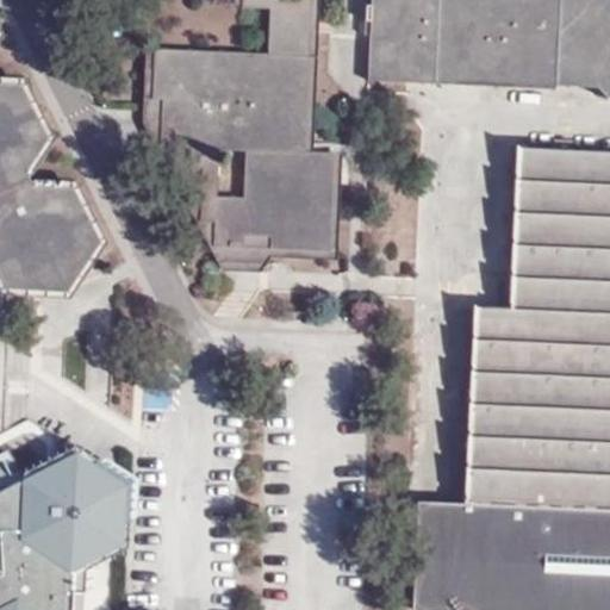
[(197,224),(212,225),(212,249),(327,254),(330,154),(302,151),(307,0),(240,0),(240,7),(268,8),(266,54),(154,49),(150,100),(161,101),(159,149),(173,151),(172,175),(185,175),(184,199),(198,200),(197,224)]
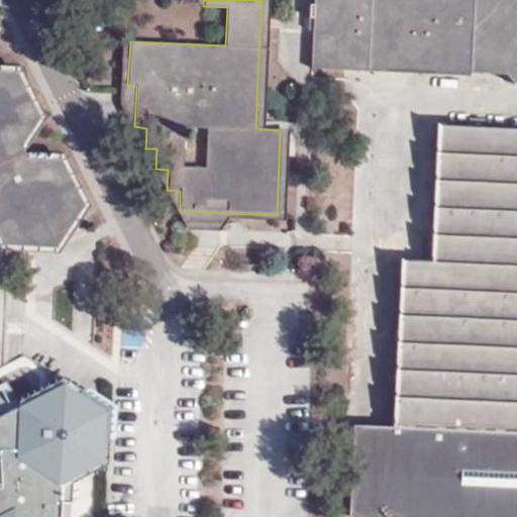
[(313,0),(311,68),(340,70),(342,22),(371,23),(370,32),(471,37),(472,0),(313,0)]
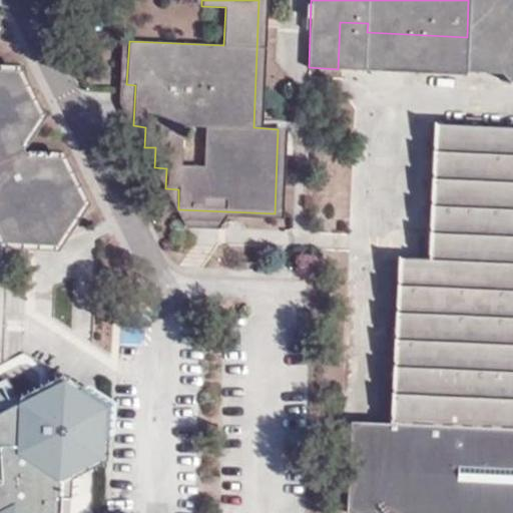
[(468,0),(465,75),(503,77),(511,88),(512,85),(512,3),(510,0),(468,0)]
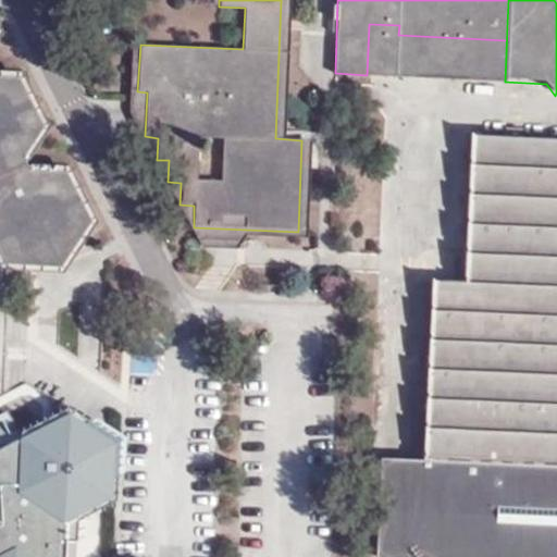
[(367,75),(505,82),(507,40),(398,35),(399,25),(369,24),(367,75)]
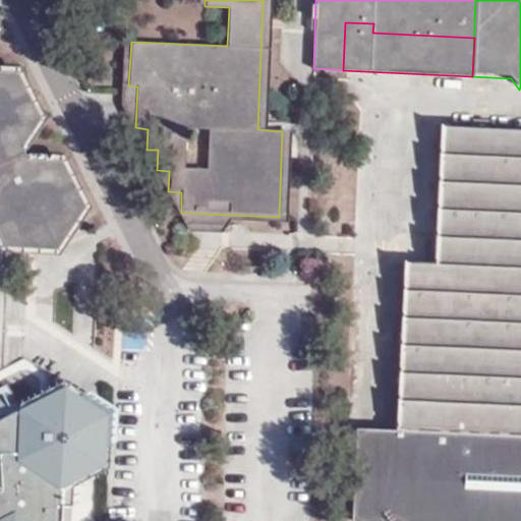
[(520,128),(442,126),(435,263),(404,259),(396,430),(520,436),(520,128)]
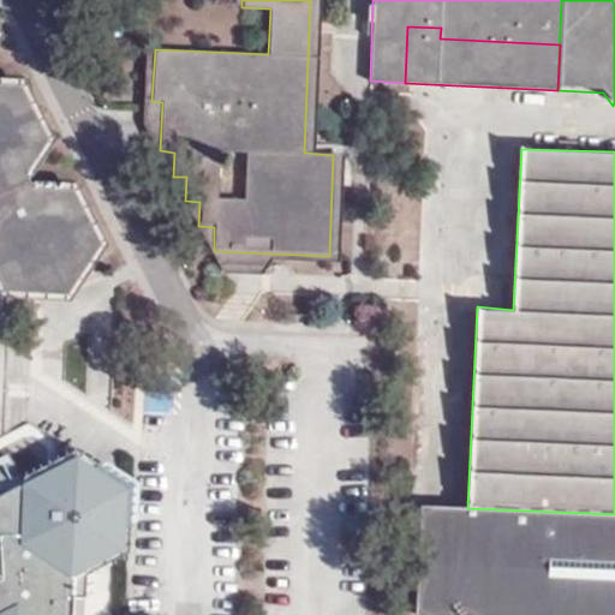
[(69,296),(97,245),(5,291),(69,296)]
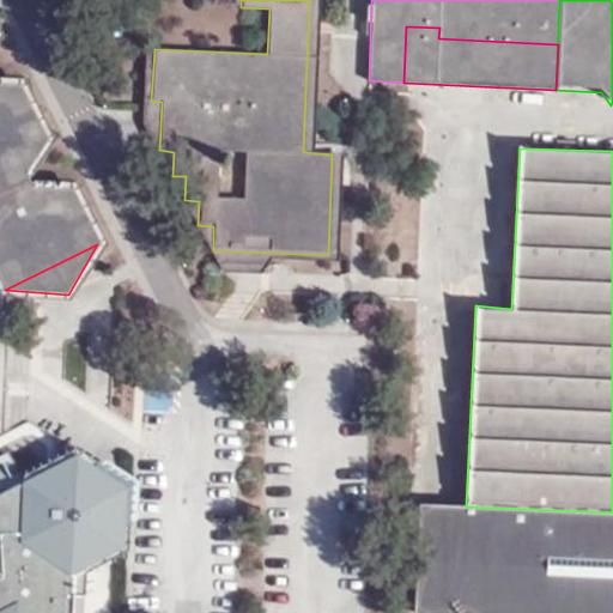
[(127,486),(79,457),(47,474),(64,485),(64,502),(83,514),(82,530),(93,540),(95,569),(125,553),(127,486)]
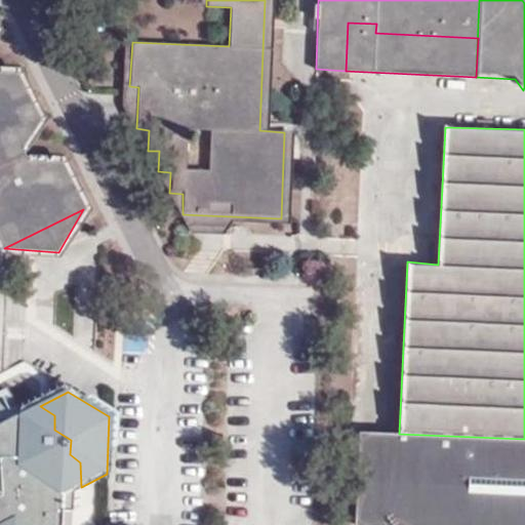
[(524,524),(524,439),(399,434),(362,433),(356,524),(359,524),(524,524)]
